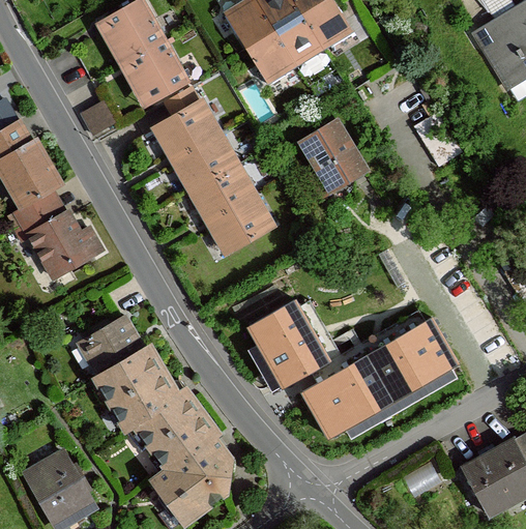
[(136,0),(96,23),(144,108),(188,83),(142,0),(136,0)]
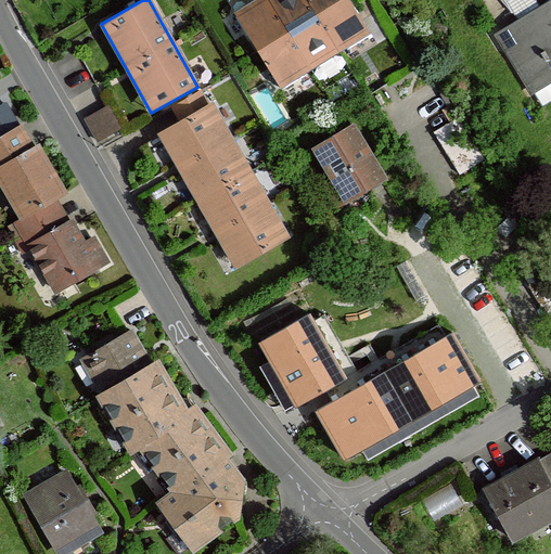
[(263,0),(239,15),(282,88),(371,34),(350,0),(263,0)]
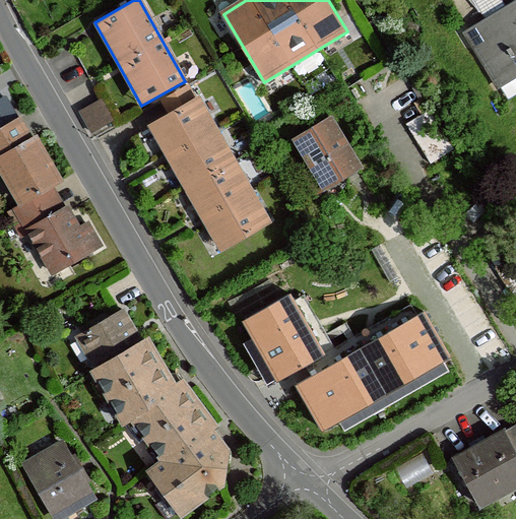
[(473,0),(485,18),(463,31),(498,87),(515,75),(515,0),(473,0)]
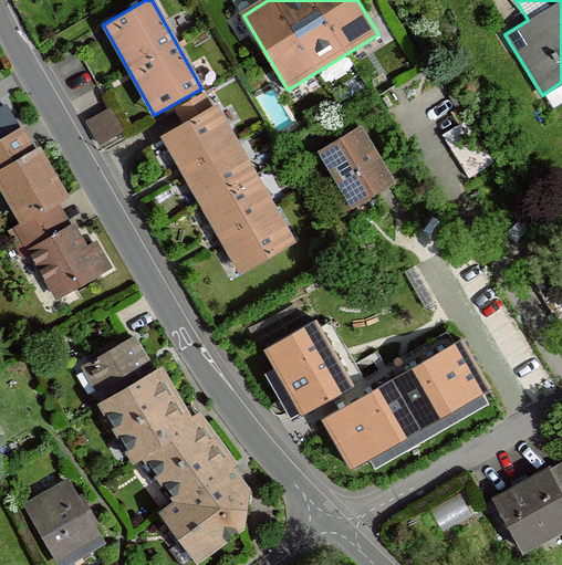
[(238,271),(291,241),(214,105),(160,136),(238,271)]
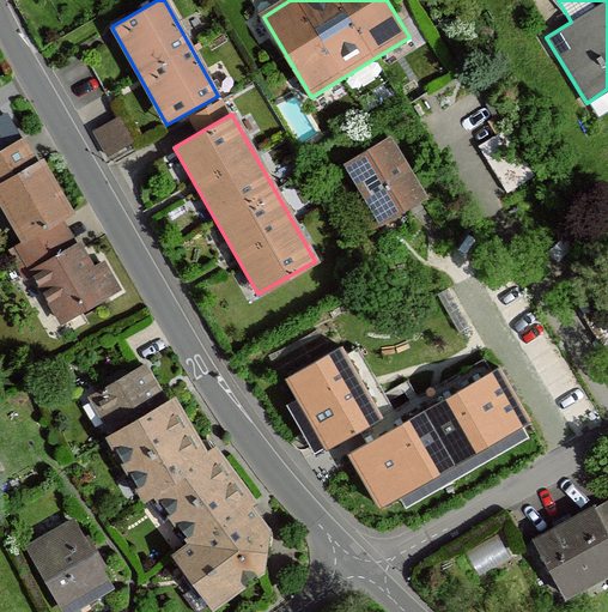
[(120,116),(92,131),(107,156),(133,141),(120,116)]
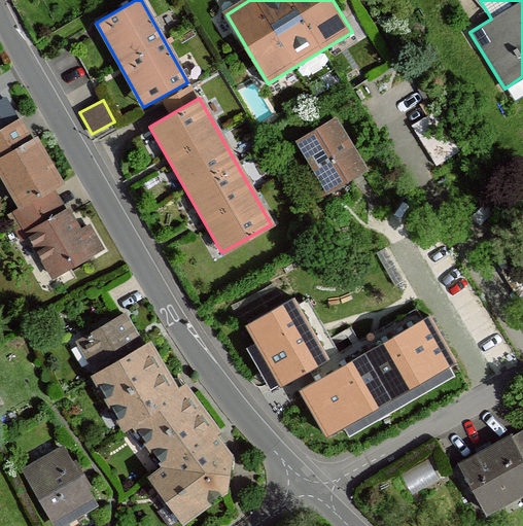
[(433,112),(413,125),(438,165),(458,151),(433,112)]
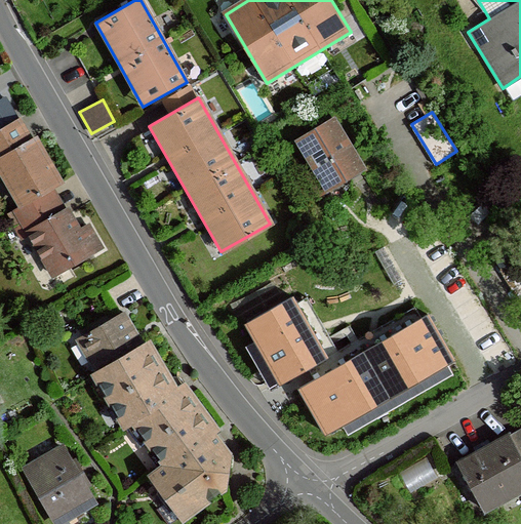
[(363,168),(332,117),(294,140),(321,185),(314,189),(318,196),(363,168)]
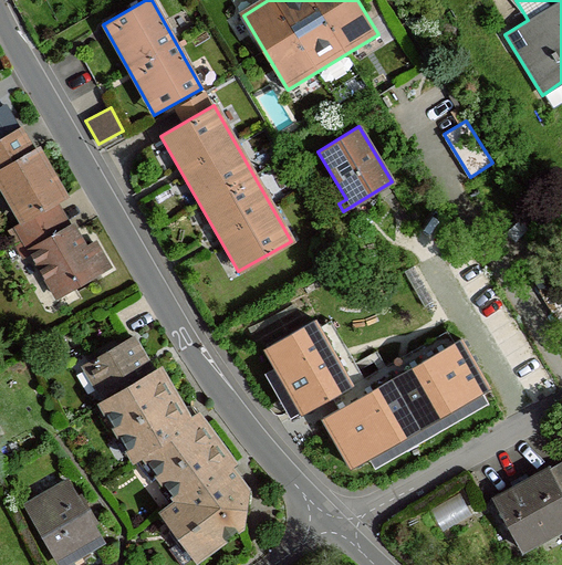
[(20,222),(63,296),(108,269),(94,242),(84,247),(56,199),(65,195),(39,146),(33,149),(20,127),(0,137),(0,155),(4,164),(0,167),(0,173),(27,219),(20,222)]
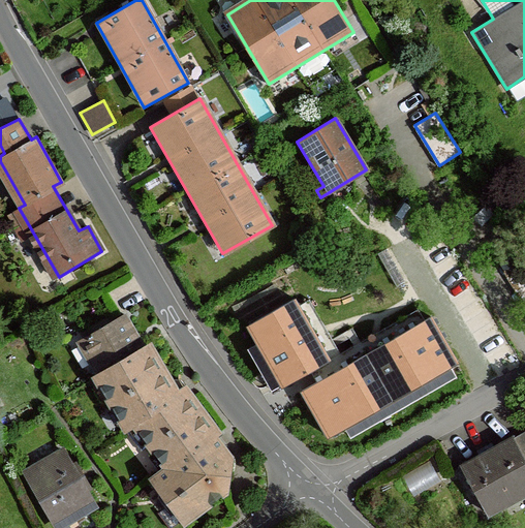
[(500,265),(524,303),(524,302),(524,254),(523,251),(500,265)]
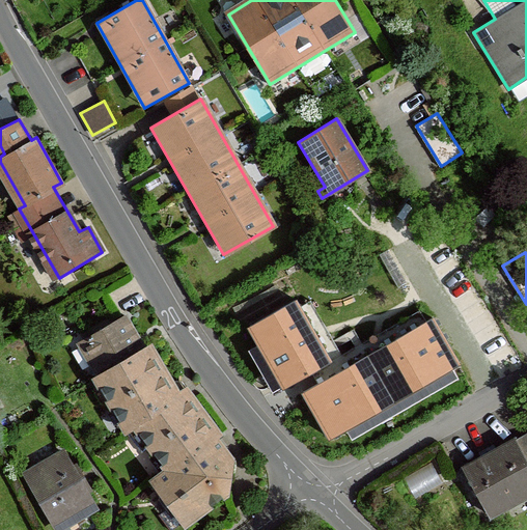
[(308,300),(296,307),(326,362),(308,372),(312,380),(314,385),(424,322),(418,310),(376,335),(356,345),(339,355),(333,343),(324,329),(308,300)]
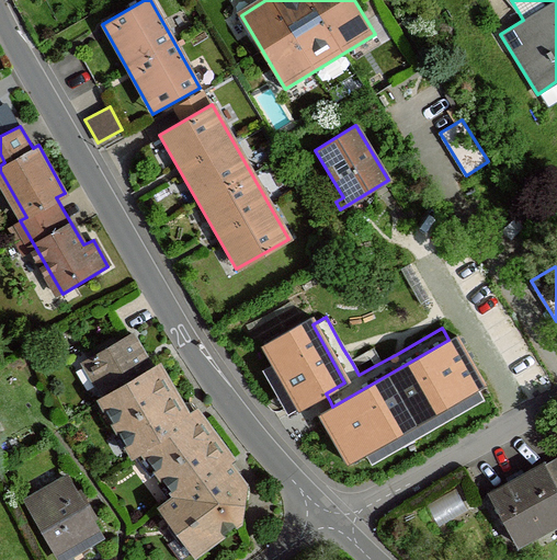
[(326,393),(344,383),(313,324),(309,319),(259,346),(294,410),(326,393)]
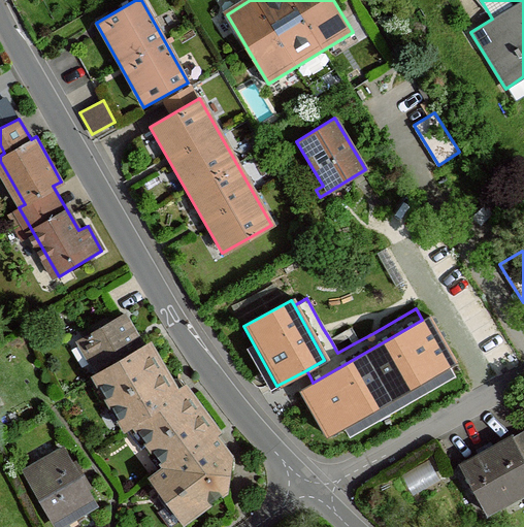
[(166,464),(152,474),(186,519),(226,490),(231,453),(216,431),(219,428),(187,384),(178,389),(151,341),(143,346),(125,314),(79,339),(97,372),(95,373),(126,427),(136,422),(166,464)]
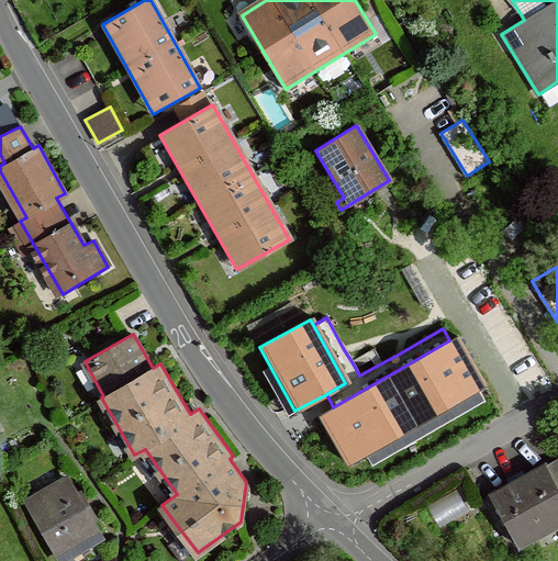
[(344,463),(483,385),(455,337),(449,340),(333,407),(316,417),(344,463)]
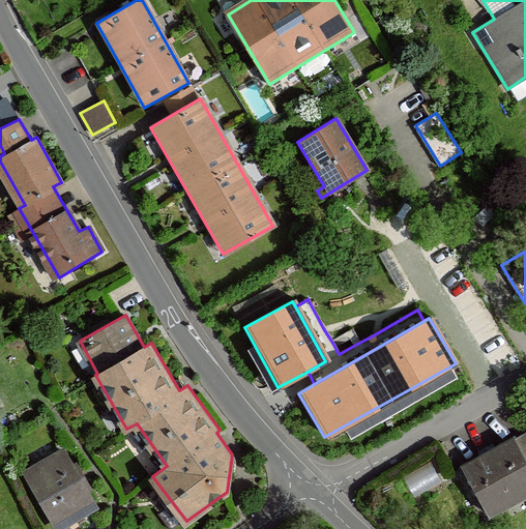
[(525,436),(515,442),(513,439),(462,467),(489,517),(525,496),(525,436)]
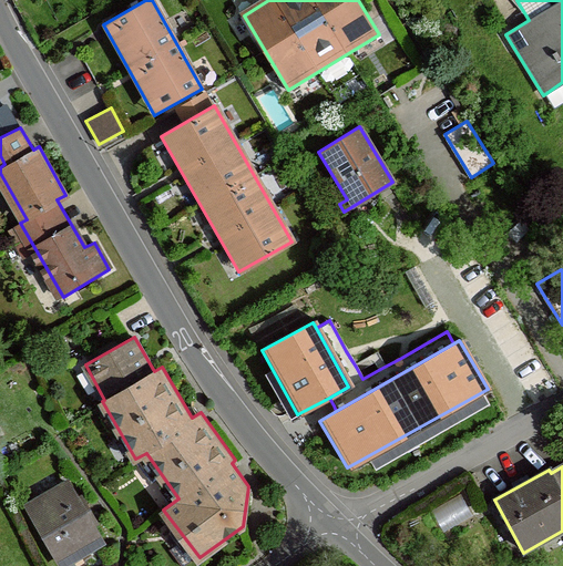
[(69,481),(27,504),(61,565),(103,542),(69,481)]
